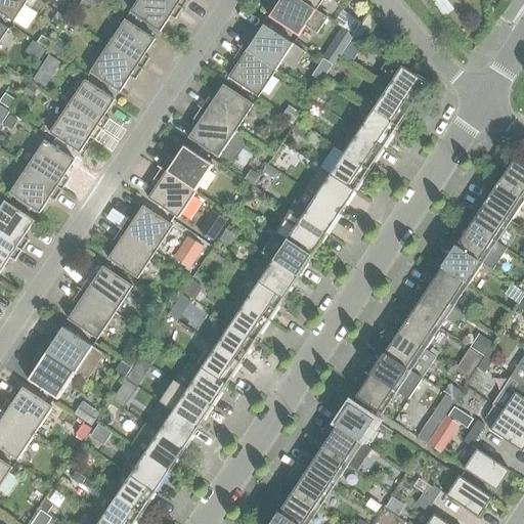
[(24,6),(27,0),(0,0),(0,13),(12,22),(13,20),(26,29),(35,13),(24,6)]
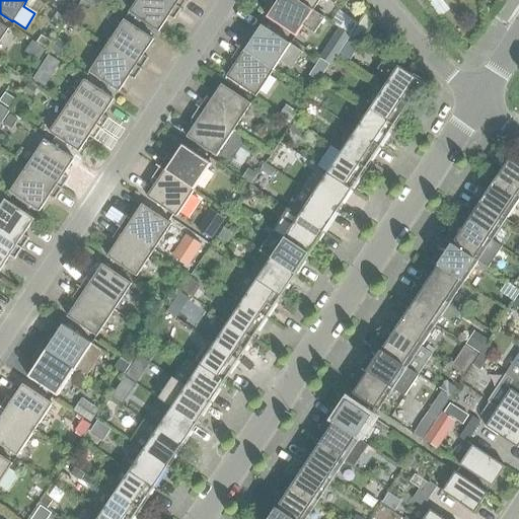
[(173,19),(179,9),(166,0),(136,0),(128,12),(157,31),(168,16),(173,19)]
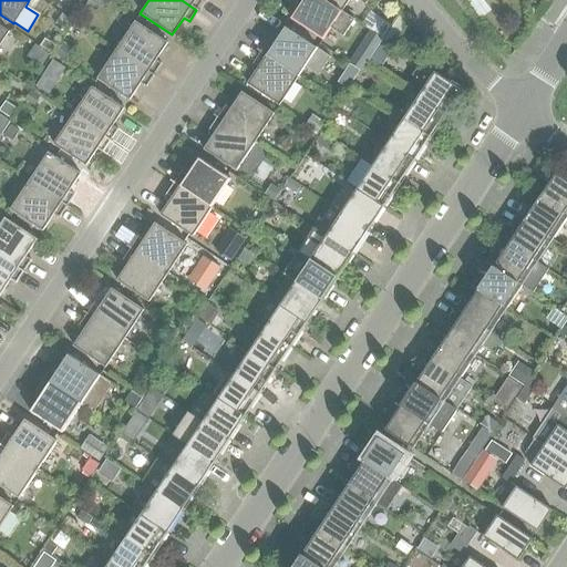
[(182,0),(196,10),(203,0),(182,0)]
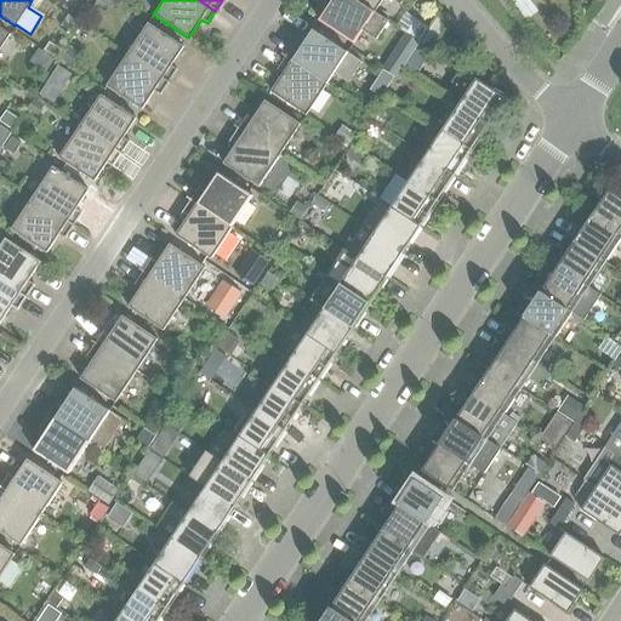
[(387,22),(374,12),(354,0),(326,0),(330,1),(318,21),(353,44),(362,30),(375,40),(387,22)]
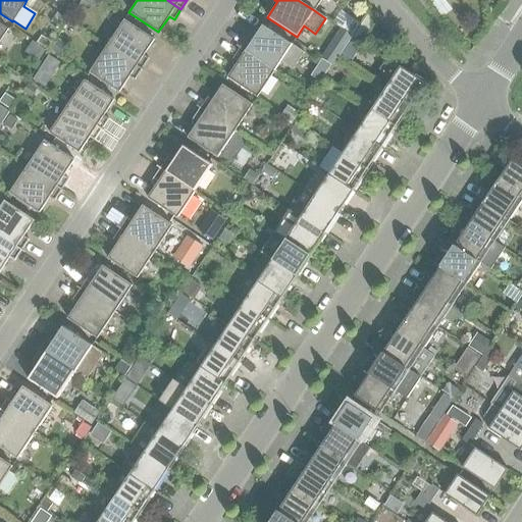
[(298,0),(314,10),(320,0),(330,0),(335,3),(337,0),(298,0)]
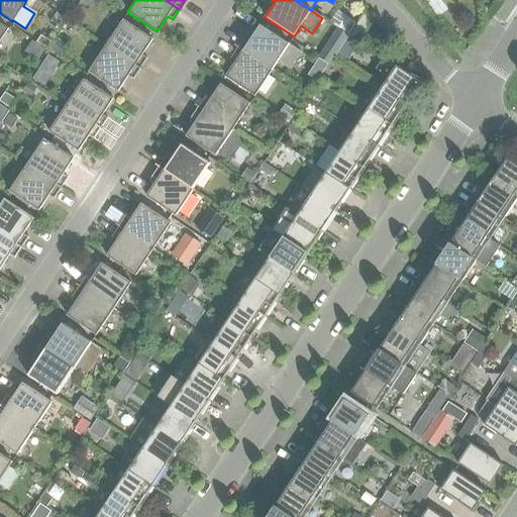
[(363,12),(347,35),(357,41),(373,19),(363,12)]
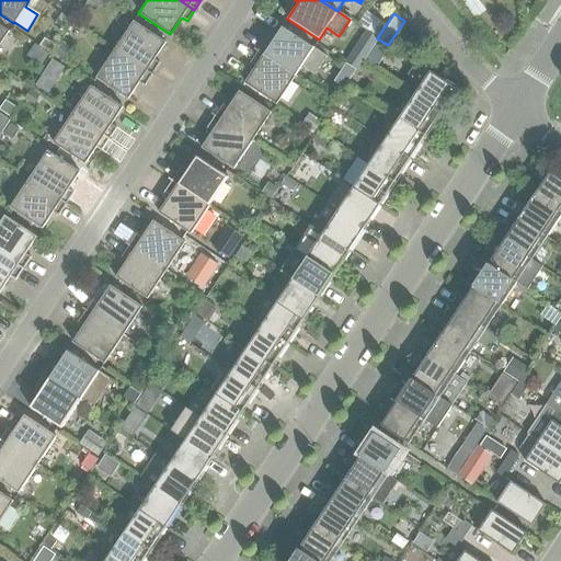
[(366,31),(377,37),(385,25),(375,18),(366,31)]
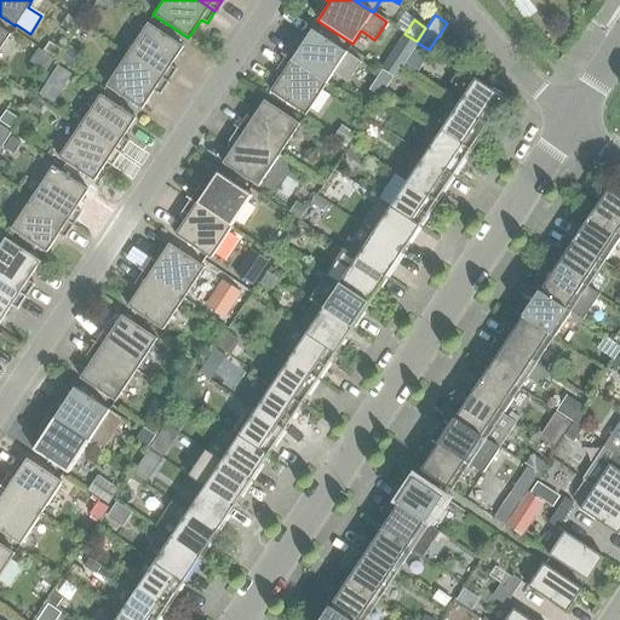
[(147,24),(126,55),(167,82),(176,70),(170,65),(182,47),(147,24)]
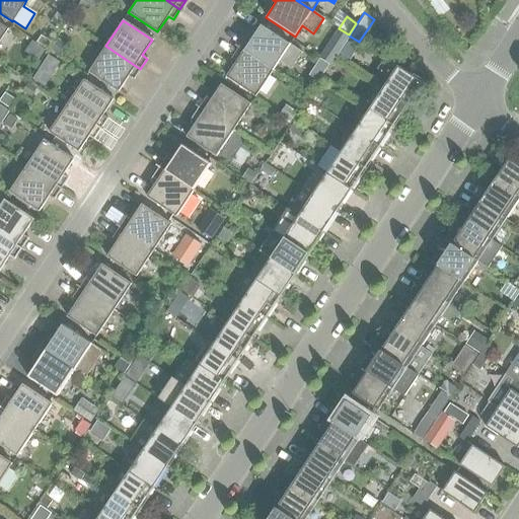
[(244,36),(237,48),(273,71),(279,61),(290,68),(301,52),(261,24),(249,41),(244,36)]
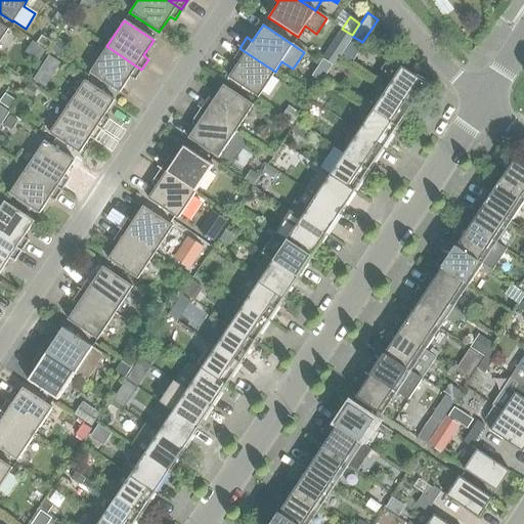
[(352,35),(342,29),(335,40),(344,46),(352,35)]
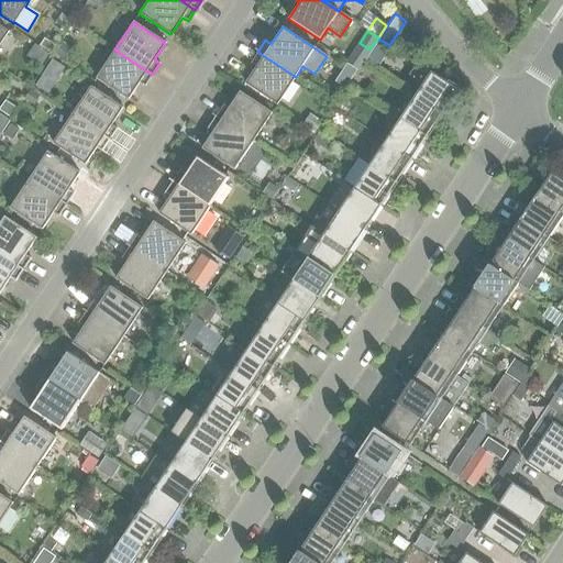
[(39,46),(52,55),(57,47),(44,39),(39,46)]
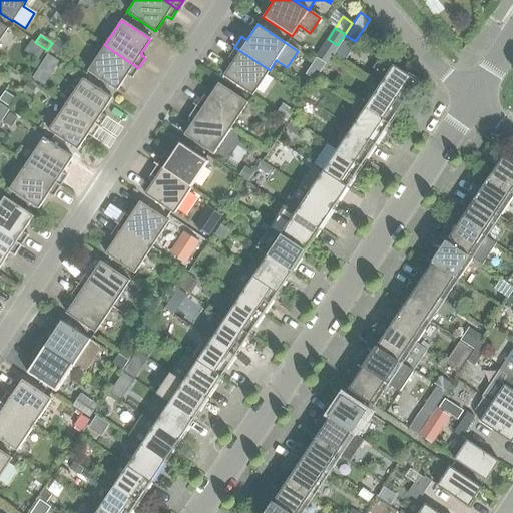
[(65,44),(56,38),(48,50),(57,56),(65,44)]
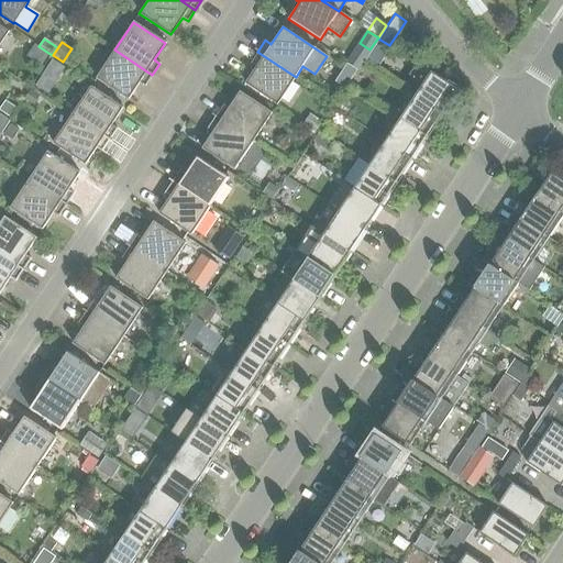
[(144,86),(152,75),(114,50),(96,78),(128,100),(139,83),(144,86)]
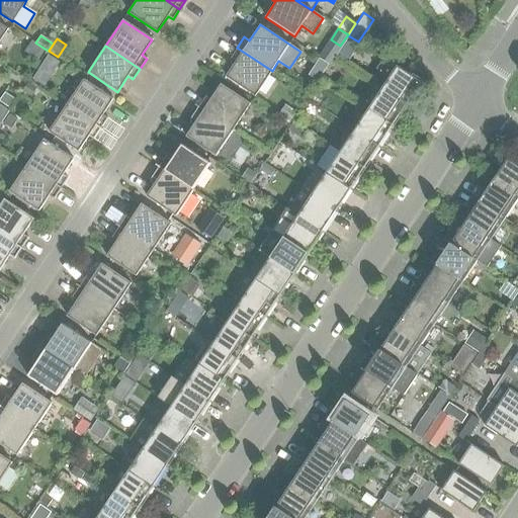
[(254,96),(272,71),(237,48),(231,58),(236,61),(225,77),(254,96)]
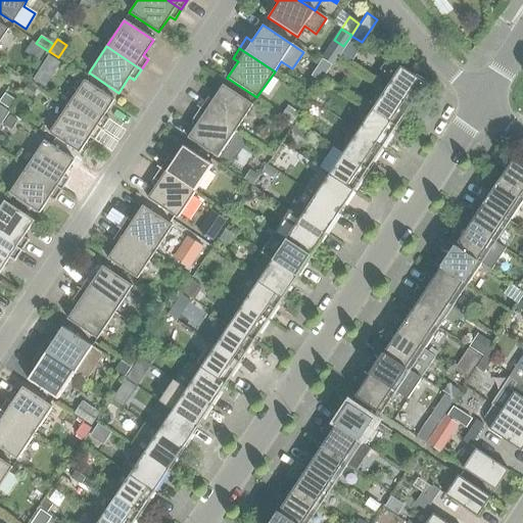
[(399,66),(385,89),(410,105),(424,83),(399,66)]
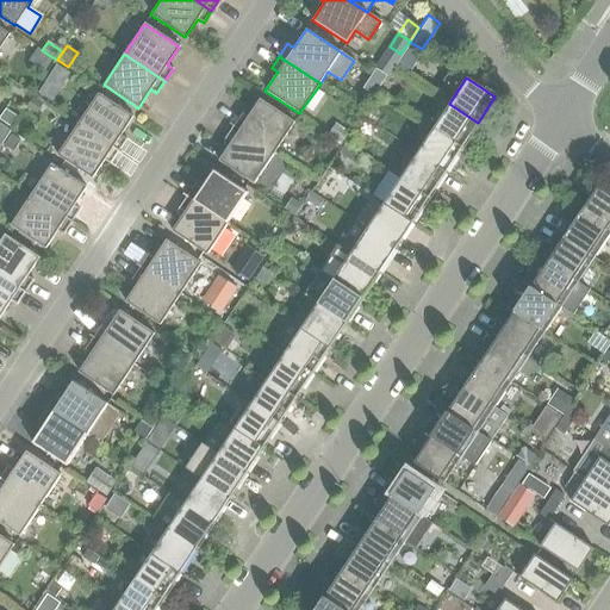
[(98,94),(78,124),(118,151),(126,139),(120,136),(132,117),(98,94)]
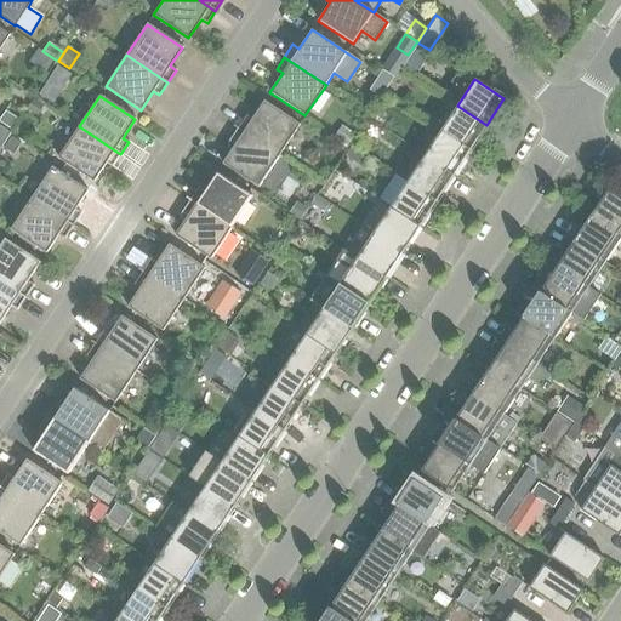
[(43,107),(33,100),(26,110),(35,117),(43,107)]
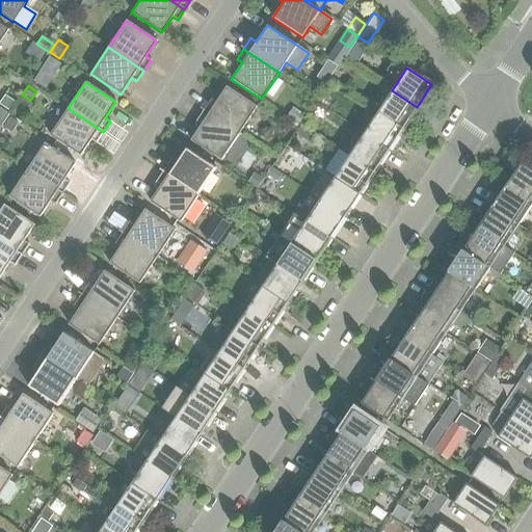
[(210,99),(203,110),(238,134),(256,107),(225,86),(215,103),(210,99)]
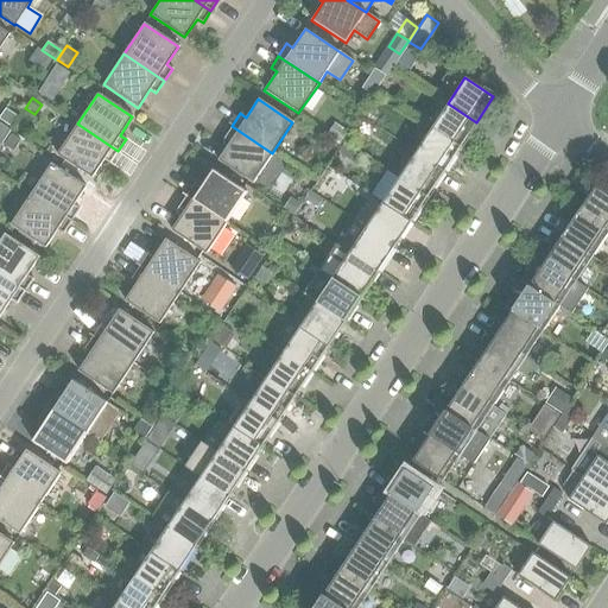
[(460,147),(476,122),(448,103),(431,128),(460,147)]
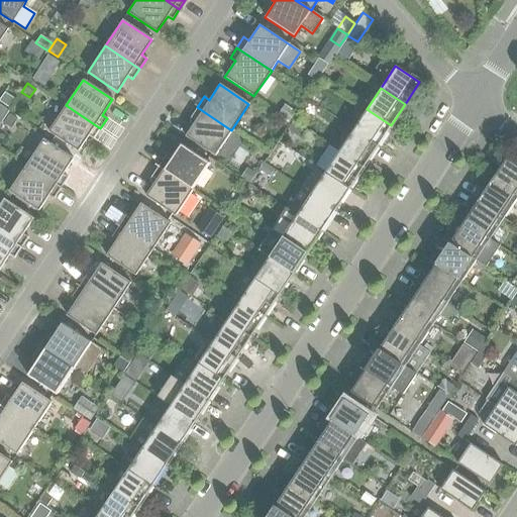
[(309,99),(318,105),(323,97),(314,91),(309,99)]
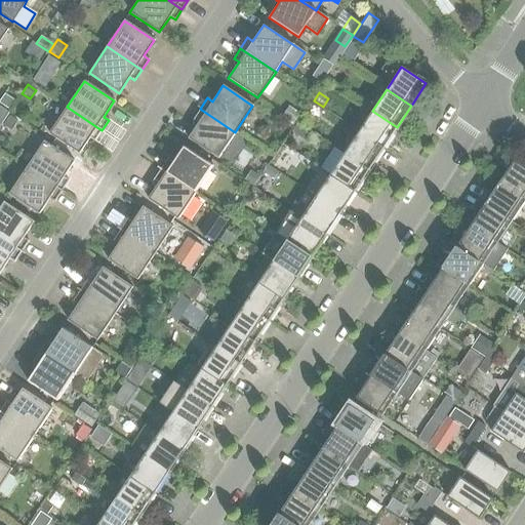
[(0,101),(0,104),(8,110),(14,101),(4,94),(0,101)]
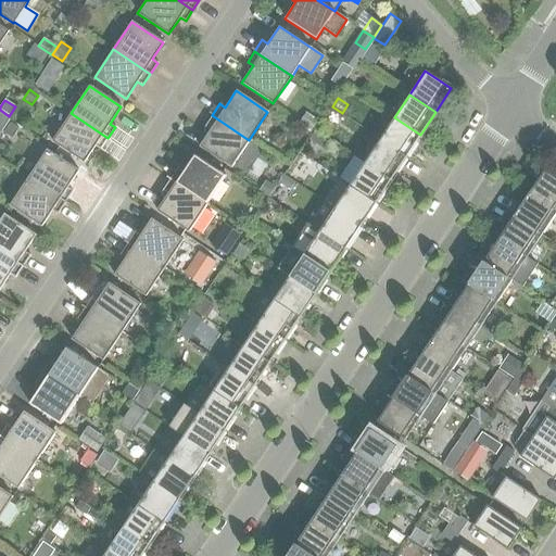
[(318,121),(305,112),(297,124),(310,134),(318,121)]
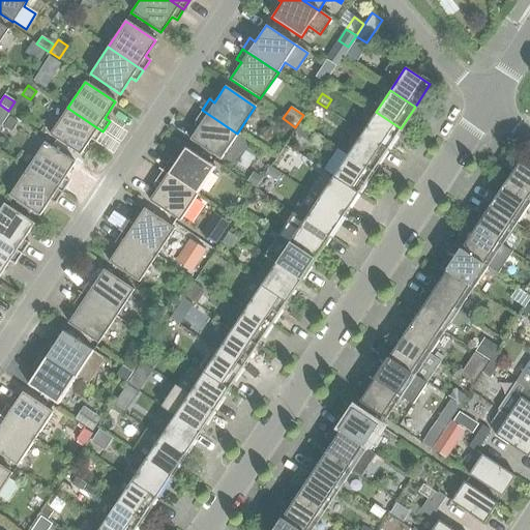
[(95,143),(102,131),(67,108),(50,135),(80,155),(90,139),(95,143)]
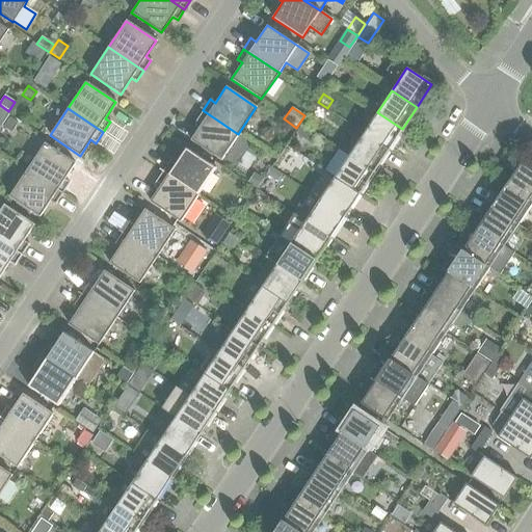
[(220,160),(238,134),(203,110),(195,121),(201,125),(190,140),(220,160)]
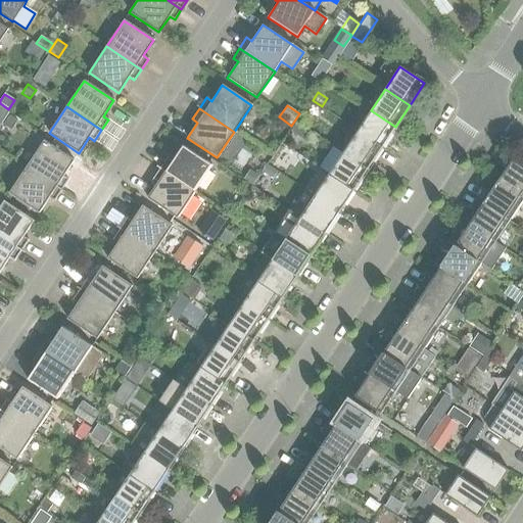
[(381,148),(395,127),(371,110),(357,132),(381,148)]
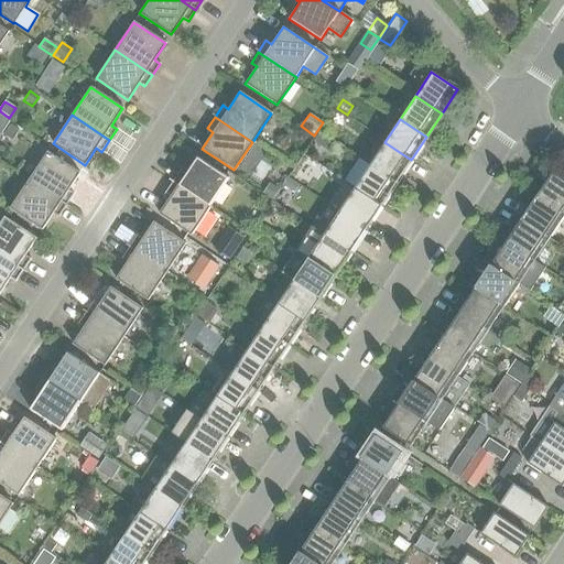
[(12,140),(18,130),(10,125),(3,134),(12,140)]
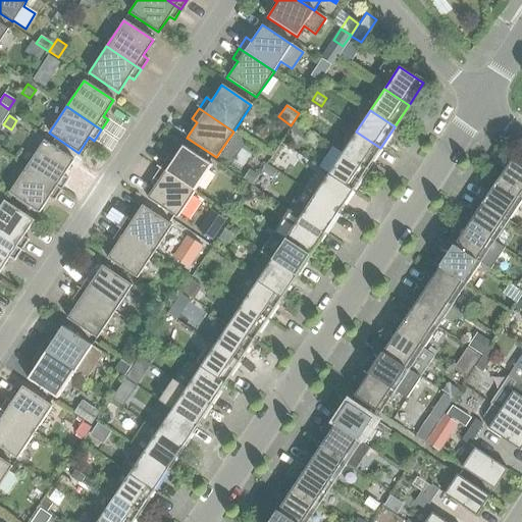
[(291,133),(301,139),(305,131),(295,124),(291,133)]
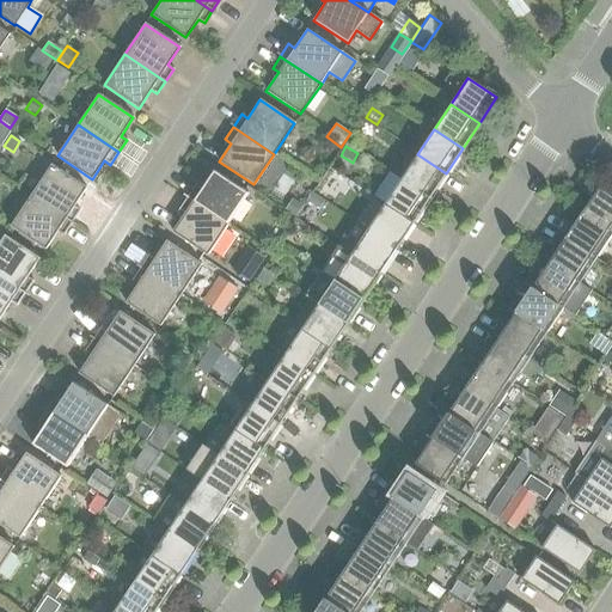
[(417,154),(401,179),(429,199),(446,173),(417,154)]
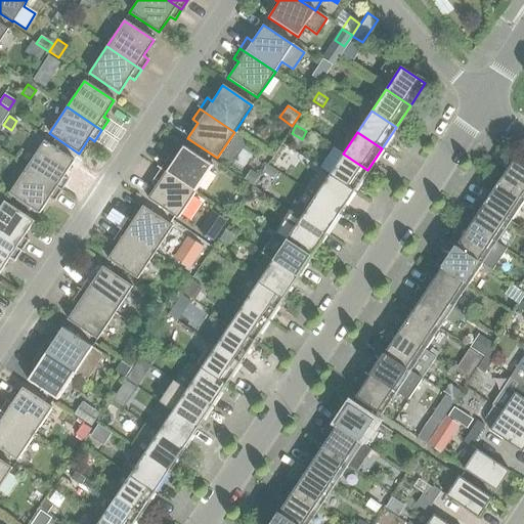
[(44,141),(27,167),(61,190),(69,180),(63,177),(74,161),(44,141)]
